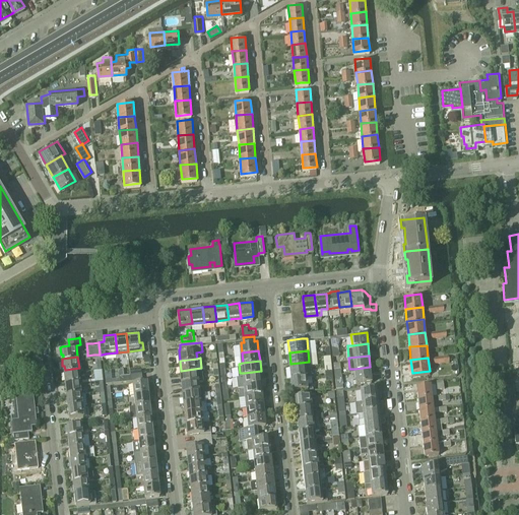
[(290,364),(292,376),(306,374),(311,374),(309,362),(290,364)]
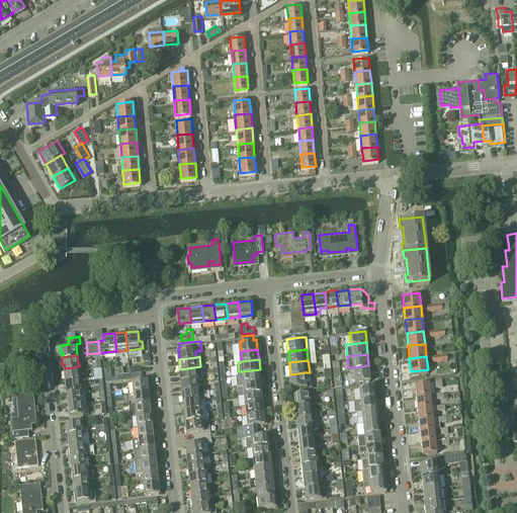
[(98,364),(94,365),(95,373),(95,376),(103,375),(102,364),(98,364)]
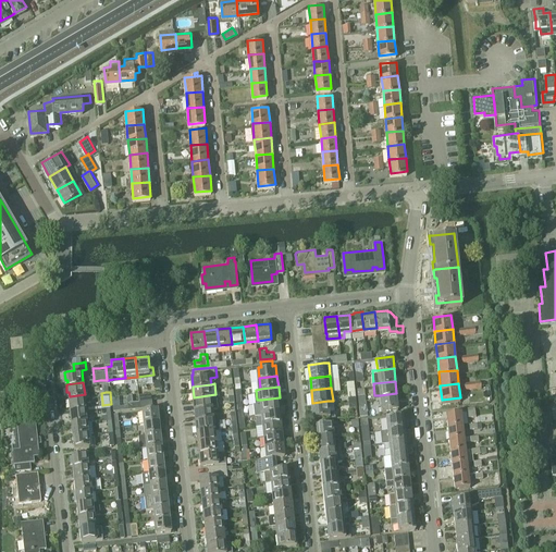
[(396,393),(380,395),(382,409),(398,407),(396,393)]
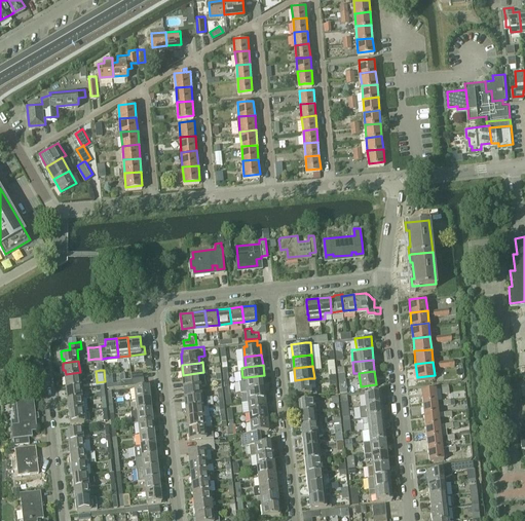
[(80,372),(66,374),(67,385),(81,384),(80,372)]
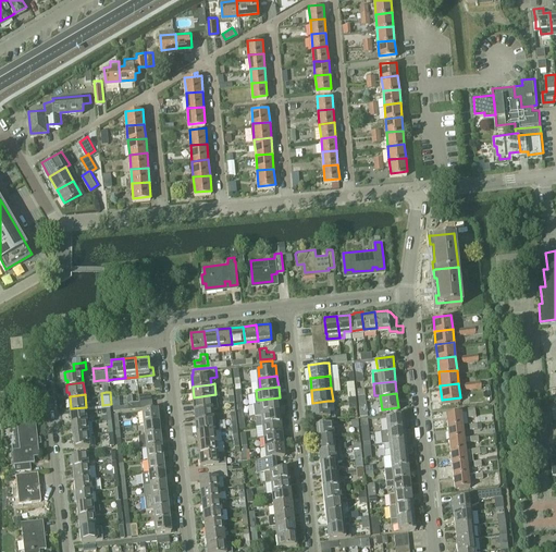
[(194,397),(195,407),(213,405),(218,405),(217,394),(215,394),(194,397)]
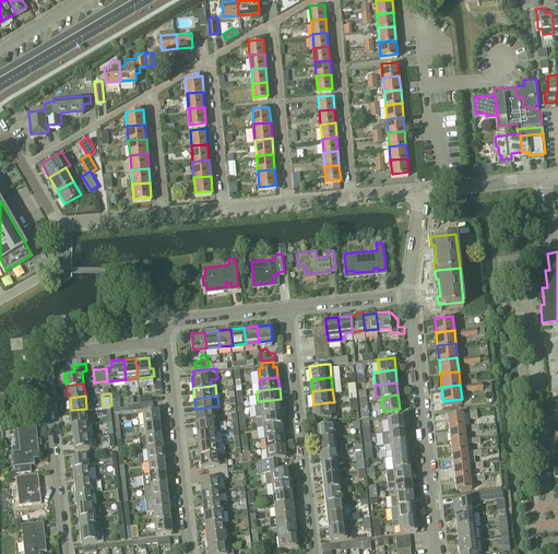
[(263,412),(282,410),(281,399),(262,401),(258,401),(256,402),(257,412),(263,412)]
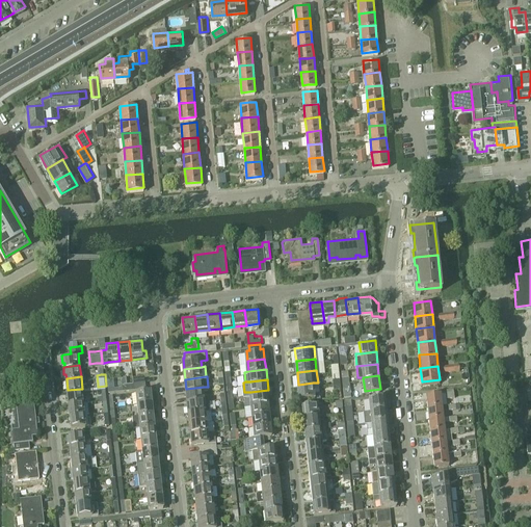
[(313,383),(298,385),(299,396),(315,395),(315,397),(320,396),(319,390),(314,391),(313,383)]
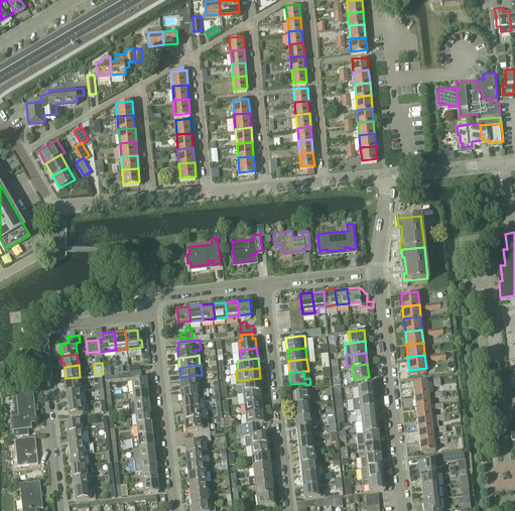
[(103,374),(95,375),(96,386),(101,386),(104,385),(103,374)]
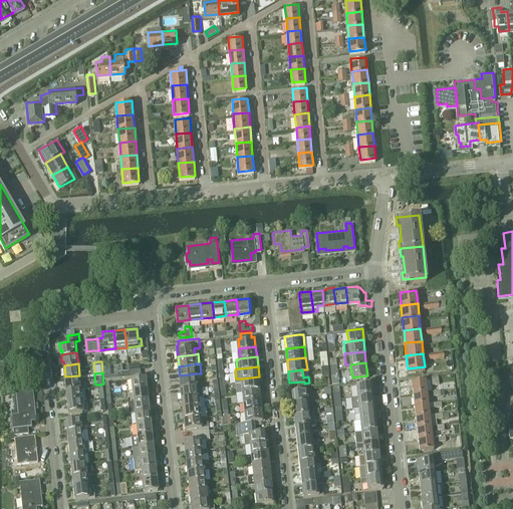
[(180,375),(182,386),(199,384),(197,373),(180,375)]
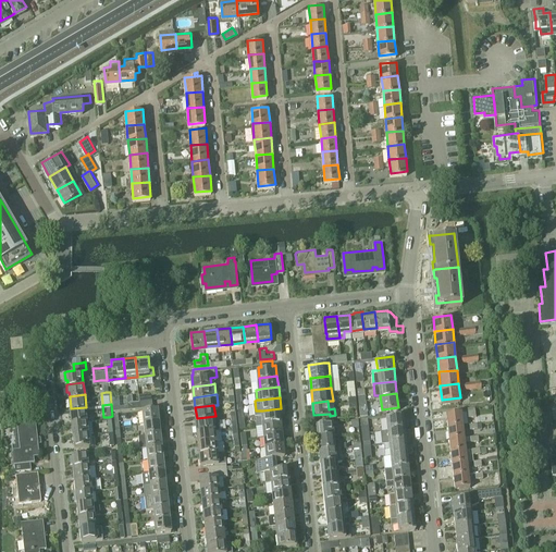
[(86,407),(71,408),(72,420),(87,419),(90,418),(89,406),(88,406),(86,407)]
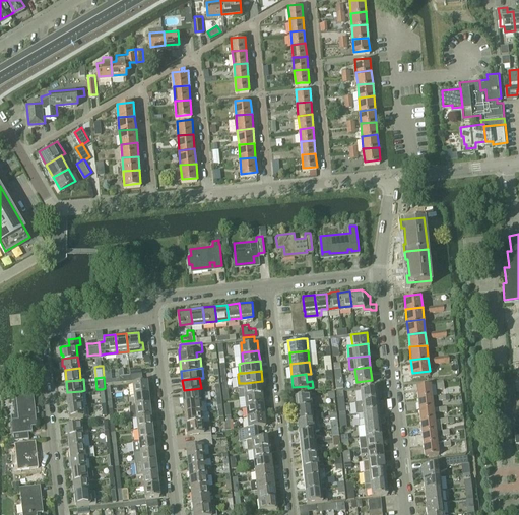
[(133,380),(135,392),(148,390),(147,379),(133,380)]
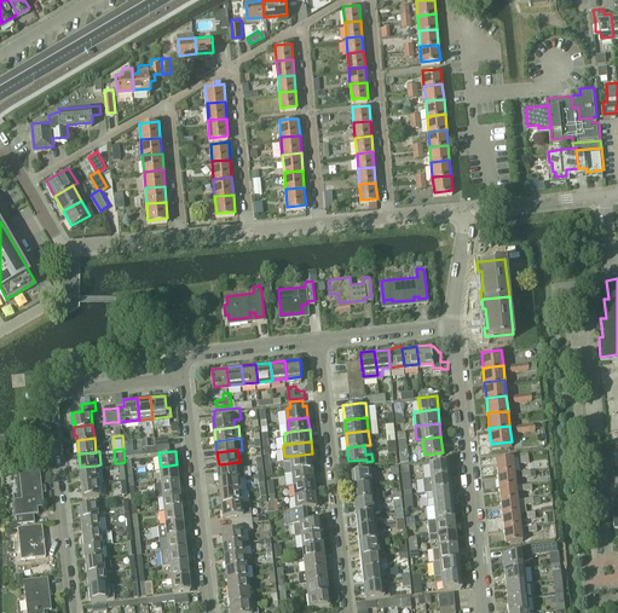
[(292,456),(293,468),(313,466),(312,454),(292,456)]
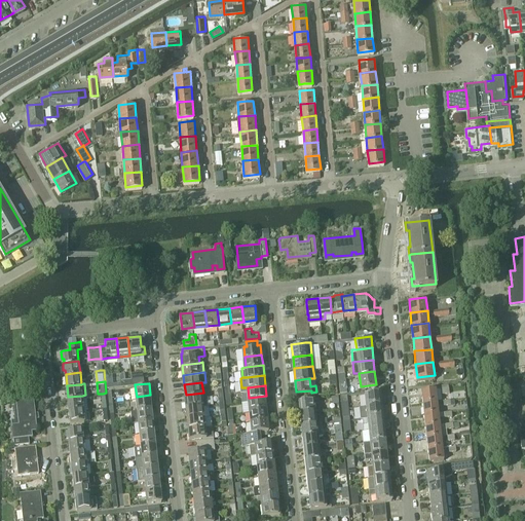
[(421,386),(422,399),(437,398),(436,385),(421,386)]
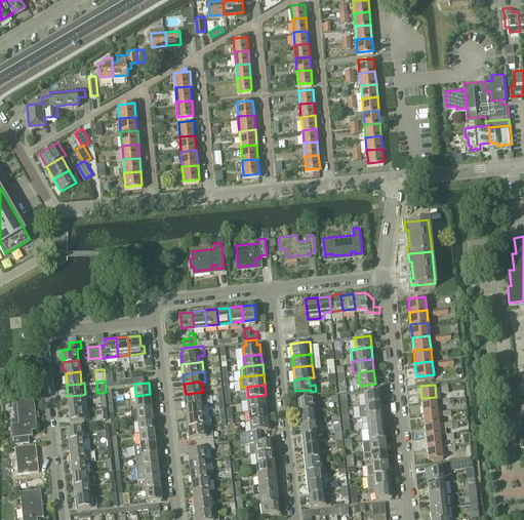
[(364,390),(365,402),(380,400),(379,389),(364,390)]
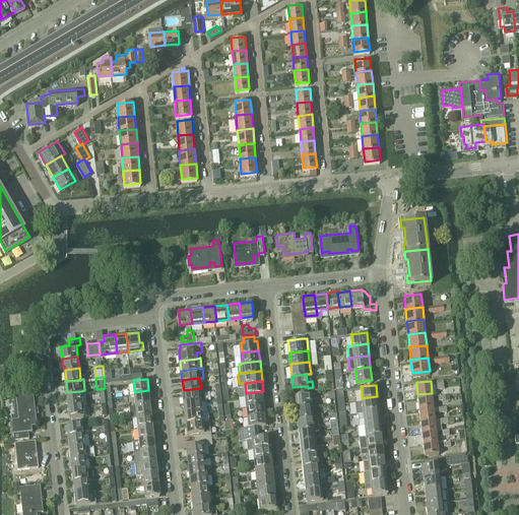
[(102,394),(93,395),(94,400),(103,399),(103,400),(107,399),(105,388),(102,389),(102,394)]
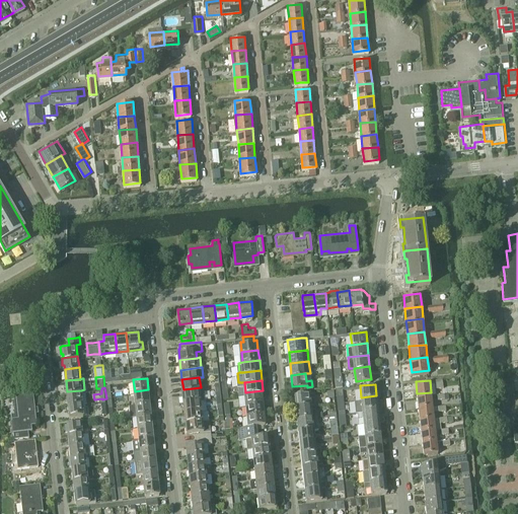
[(183,389),(185,399),(202,397),(207,397),(205,387),(201,387),(183,389)]
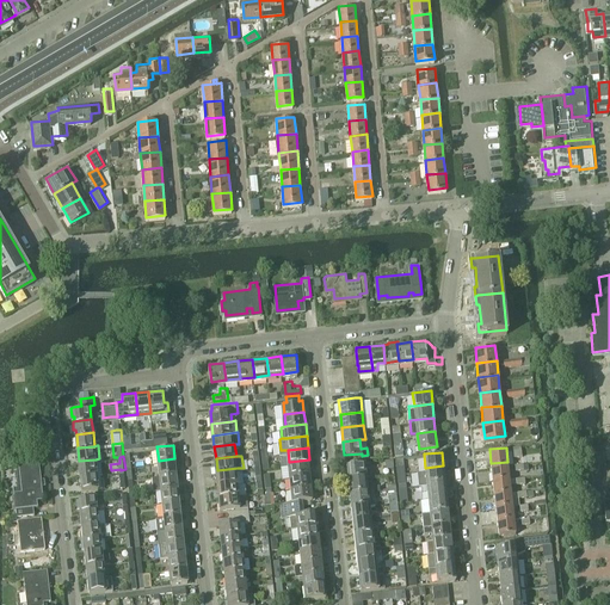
[(159,461),(160,474),(177,471),(174,458),(159,461)]
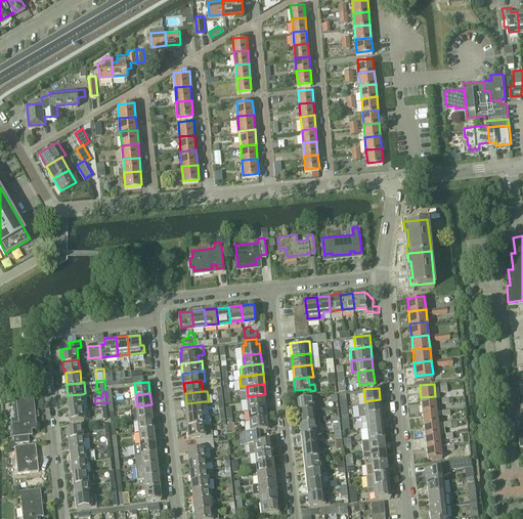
[(12,414),(14,440),(30,438),(30,432),(33,432),(32,425),(38,425),(36,412),(38,412),(37,408),(36,408),(34,394),(14,396),(14,414),(12,414)]
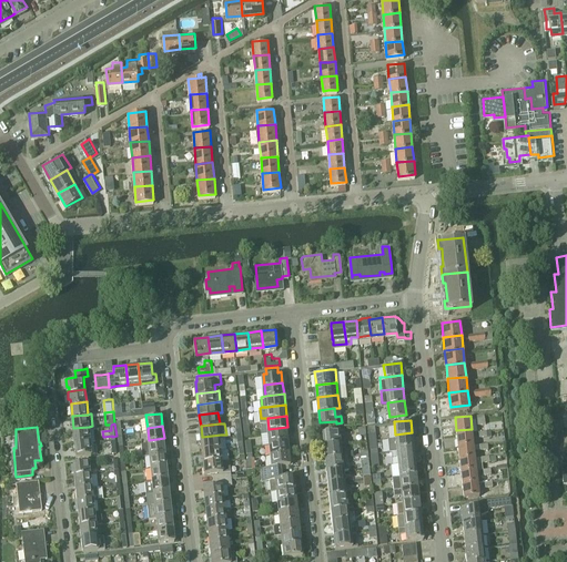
[(73,428),(71,429),(72,437),(74,437),(76,441),(90,439),(89,427),(73,428)]
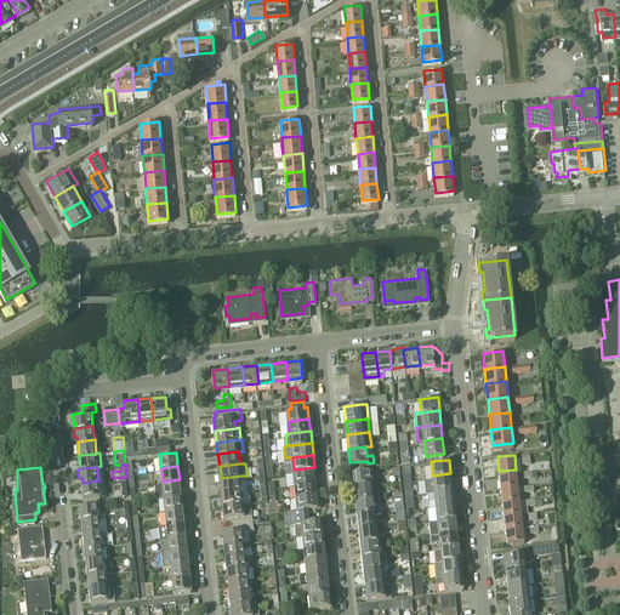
[(294,470),(295,482),(316,479),(314,467),(294,470)]
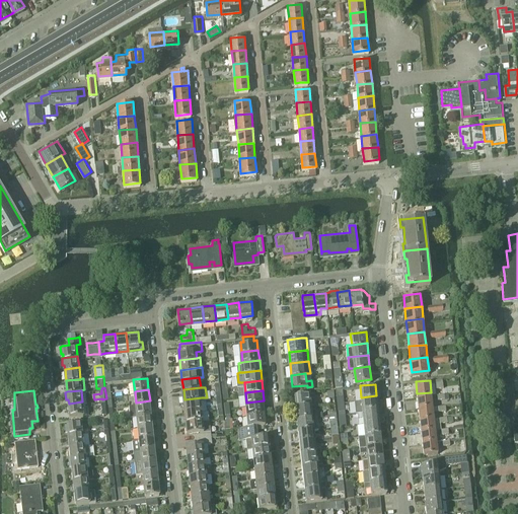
[(309,391),(294,392),(296,405),(311,404),(316,402),(314,390),(309,391)]
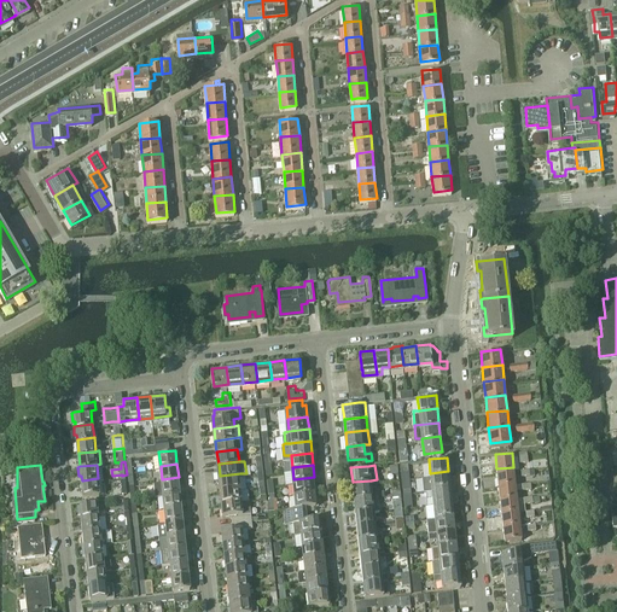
[(496,468),(499,482),(514,481),(513,467),(496,468)]
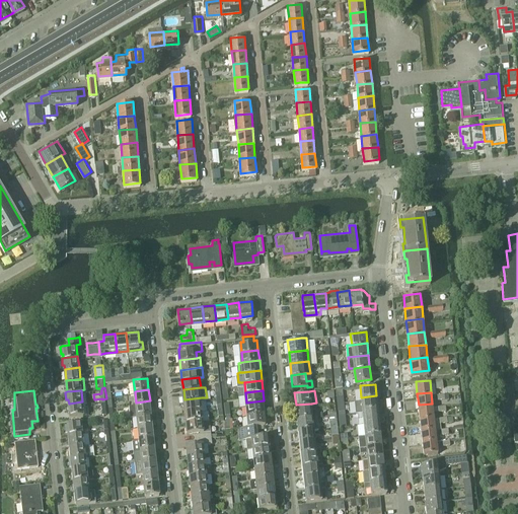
[(359,410),(378,408),(376,395),(361,397),(355,397),(356,410),(359,410)]
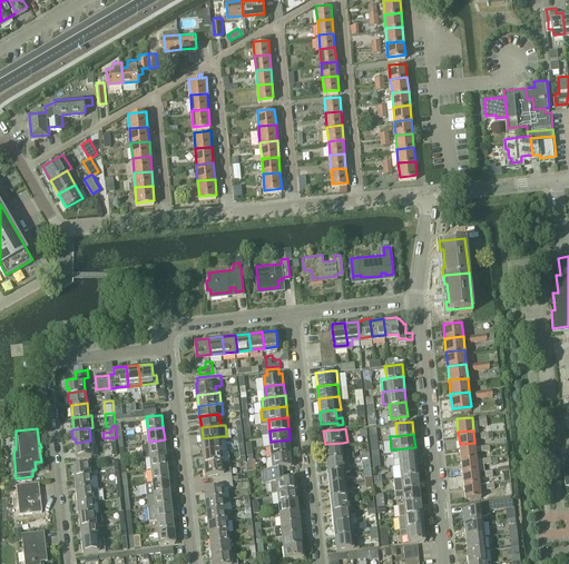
[(203,438),(204,449),(223,448),(222,436),(203,438)]
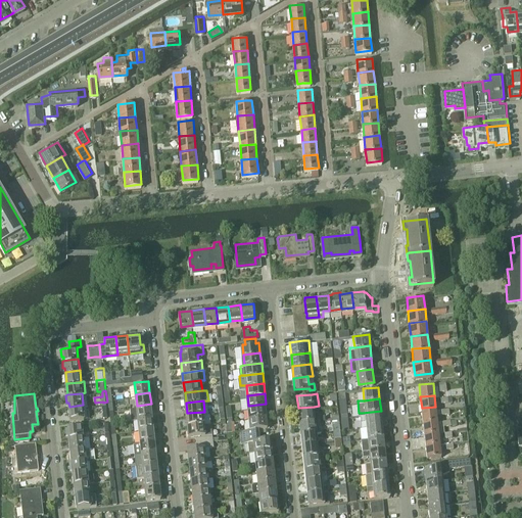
[(132,418),(138,417),(152,416),(151,404),(137,406),(131,407),(132,418)]
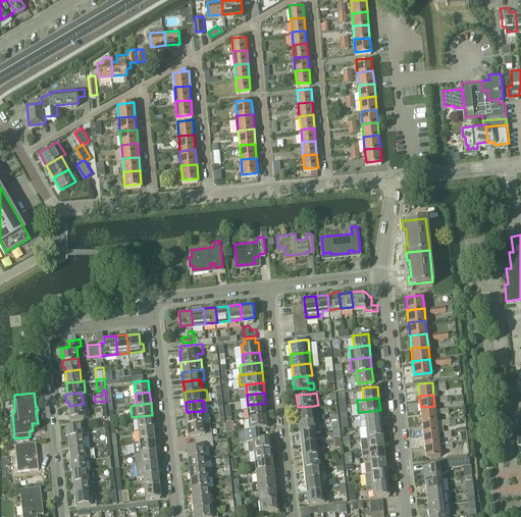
[(248,405),(250,415),(266,413),(265,403),(248,405)]
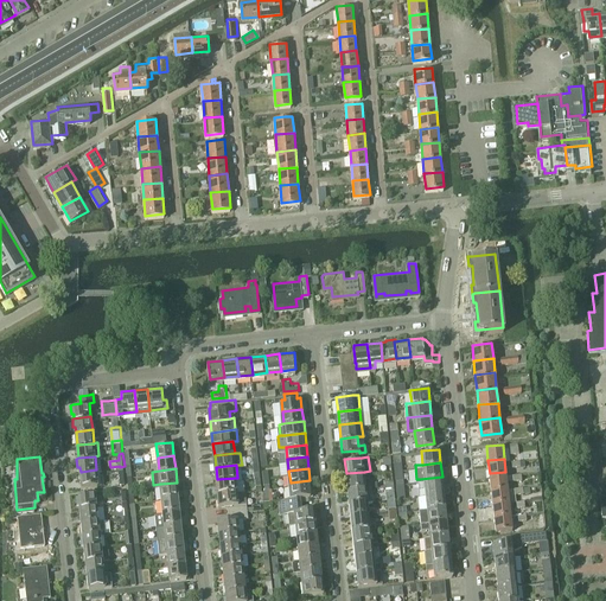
[(96,470),(81,472),(82,485),(99,484),(96,470)]
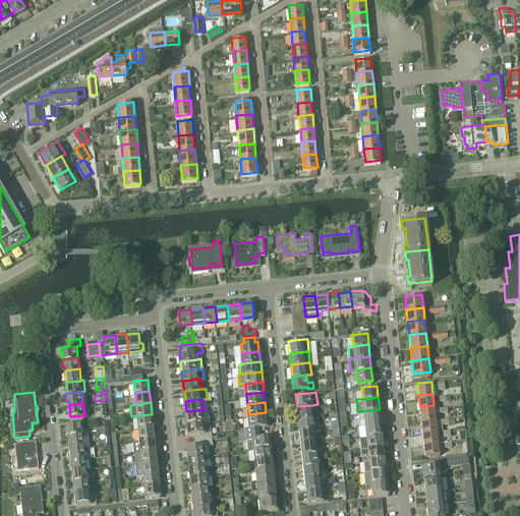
[(312,405),(297,406),(298,418),(313,416),(319,416),(318,404),(312,405)]
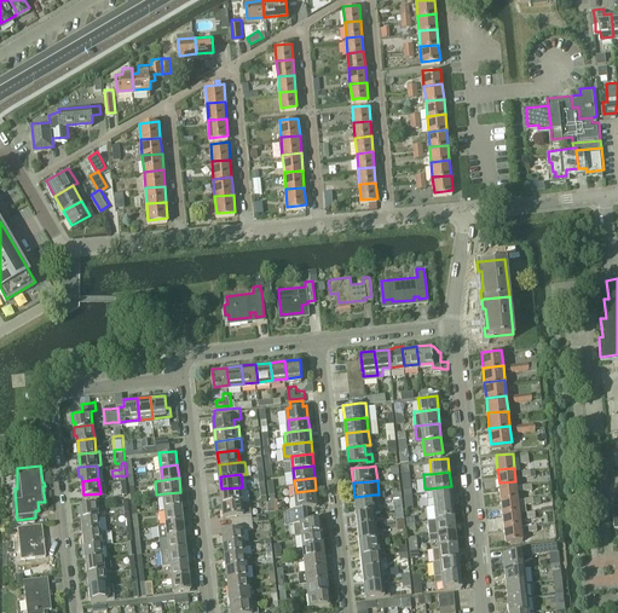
[(500,483),(501,497),(517,495),(515,481),(500,483)]
